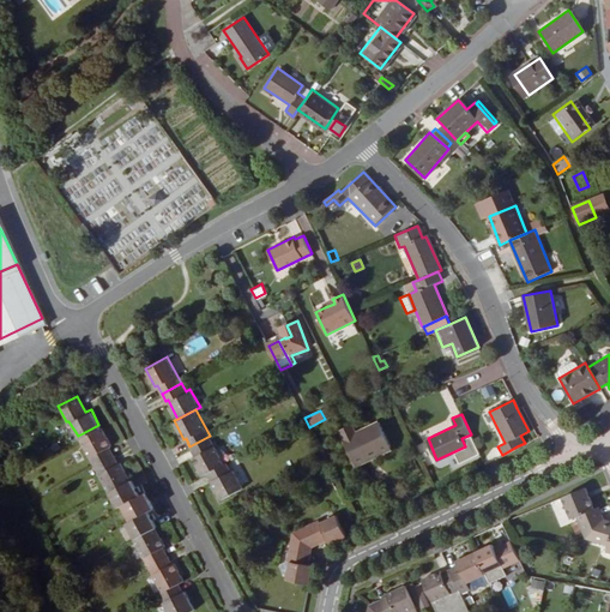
[(367,456),(390,445),(379,421),(356,432),(351,424),(339,430),(356,466),(369,460),(367,456)]
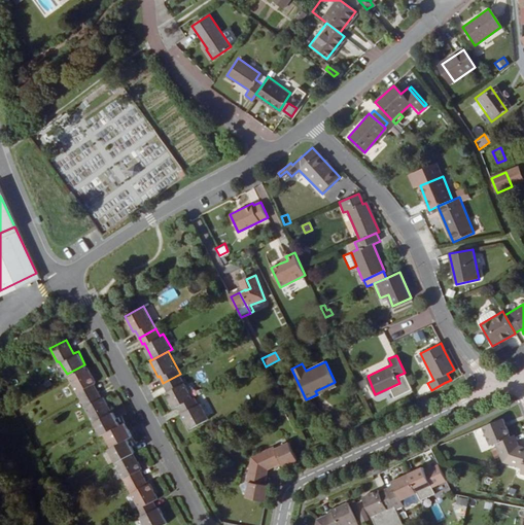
[(79,398),(96,389),(92,381),(93,380),(84,364),(67,374),(79,398)]
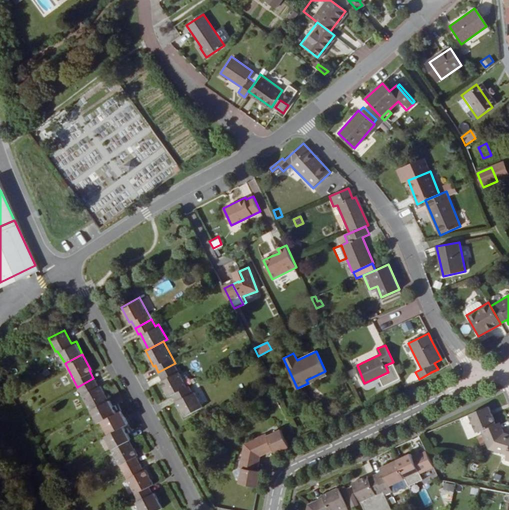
[(175,363),(158,372),(162,378),(160,379),(169,395),(172,393),(186,385),(175,363)]
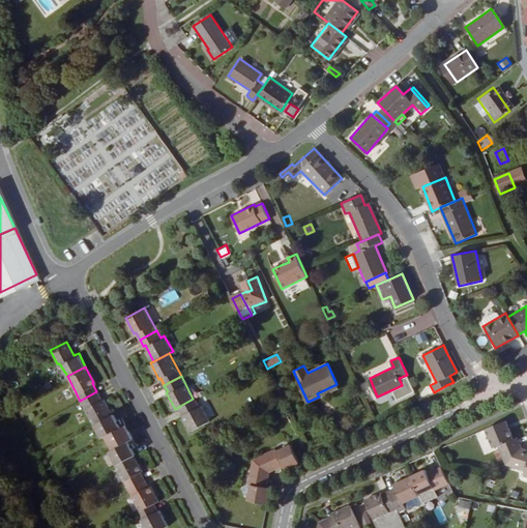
[(338,387),(337,384),(317,393),(319,397),(338,387)]
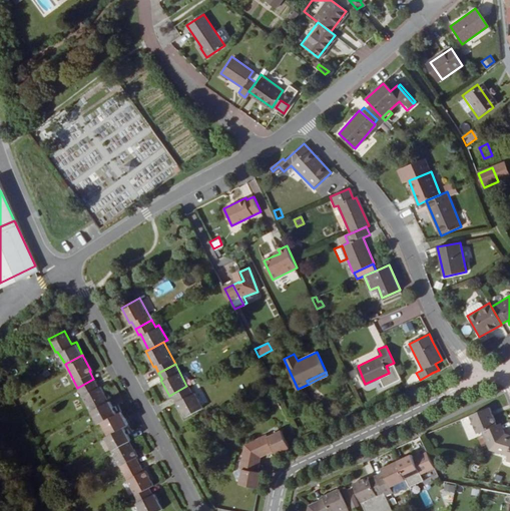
[(90,408),(106,400),(98,384),(96,385),(93,379),(77,388),(88,409),(90,408)]
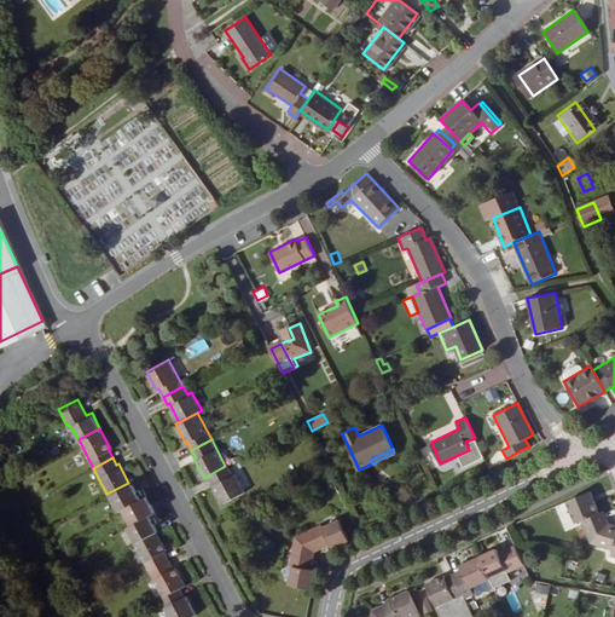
[(225,466),(208,476),(224,502),(244,490),(235,472),(232,474),(227,465),(225,466)]
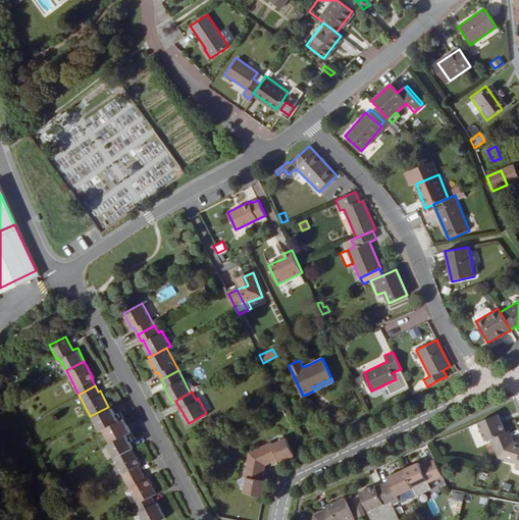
[(117,420),(110,406),(108,407),(92,415),(99,428),(102,427),(117,420)]
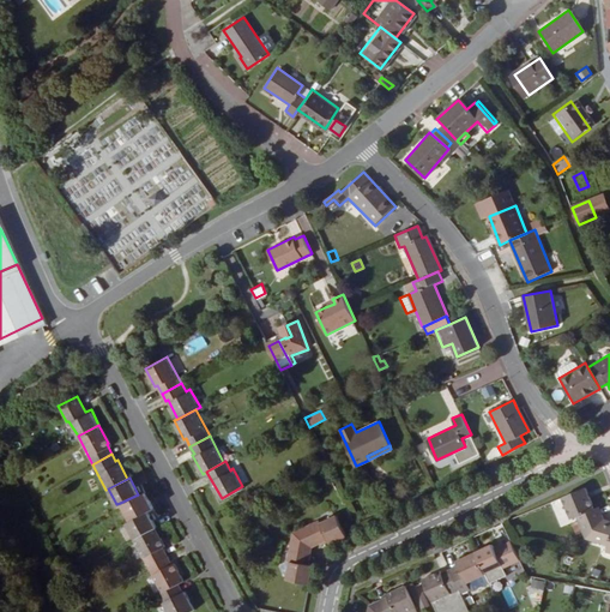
[(593,508),(584,487),(561,497),(571,519),(575,516),(585,539),(602,519),(597,507),(593,508)]
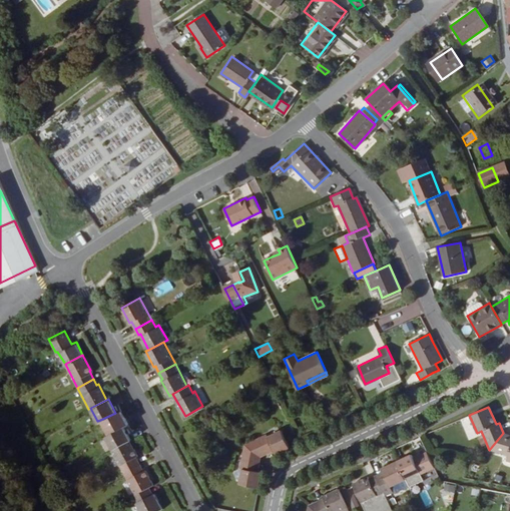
[(122,426),(127,423),(119,410),(115,413),(100,420),(107,433),(122,426)]
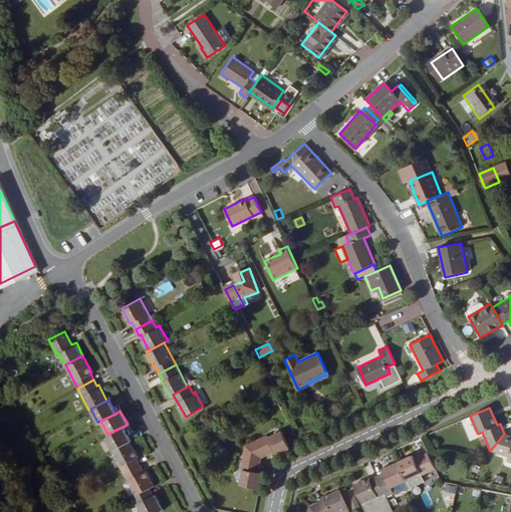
[(129,440),(130,439),(122,427),(107,434),(105,435),(111,449),(129,440)]
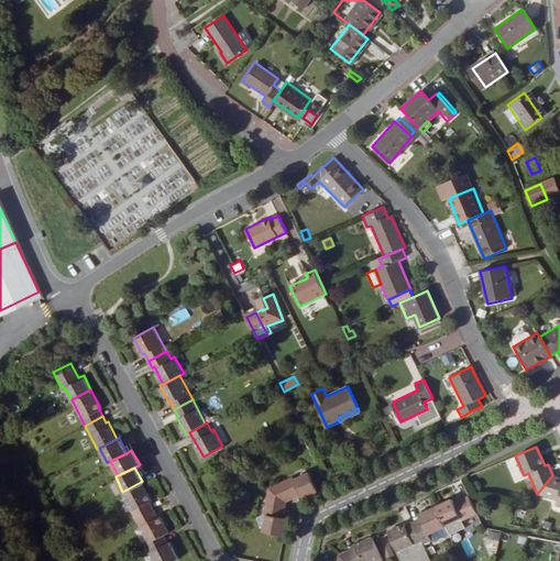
[(303,496),(318,490),(309,470),(294,477),(293,475),(268,486),(286,501),(302,493),(303,496)]
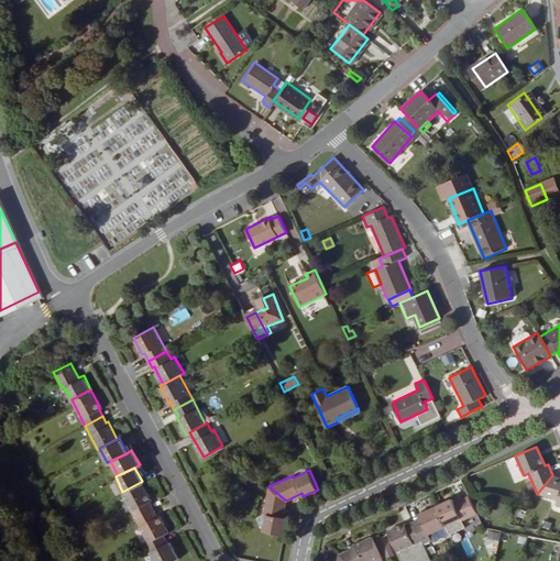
[(559,477),(552,475),(537,494),(558,501),(557,505),(559,506),(559,477)]
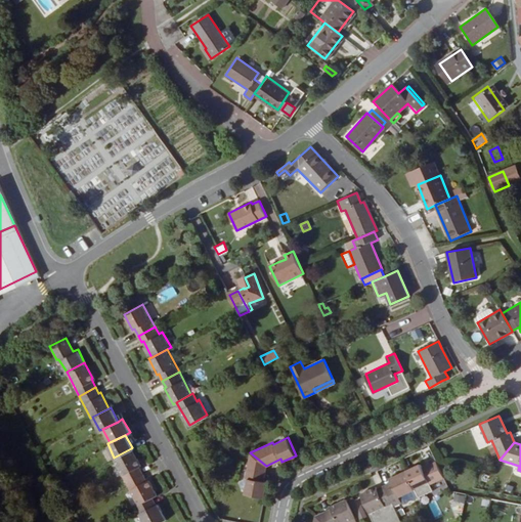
[(139,464),(131,448),(114,458),(113,458),(125,480),(140,473),(137,465),(139,464)]
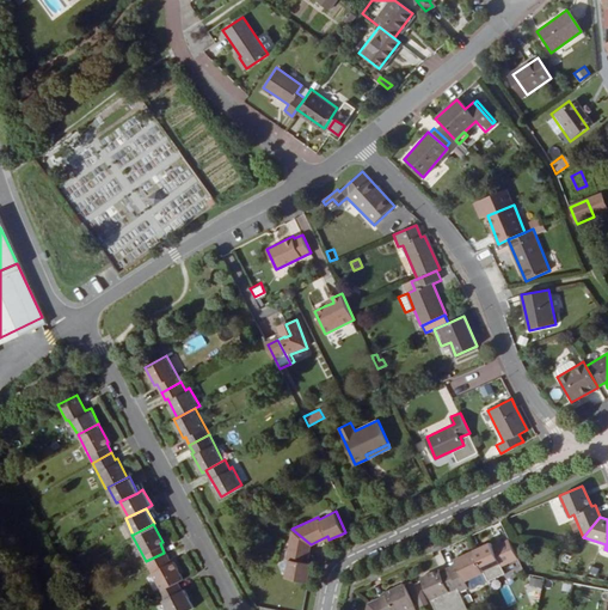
[(311,544),(292,529),(286,559),(289,560),(286,577),(307,580),(311,563),(307,563),(311,544)]
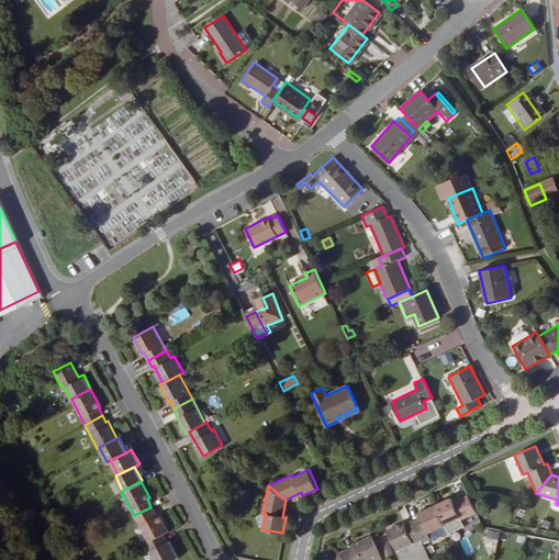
[(474,512),(466,494),(451,501),(449,497),(434,505),(443,524),(458,516),(460,518),(474,512)]
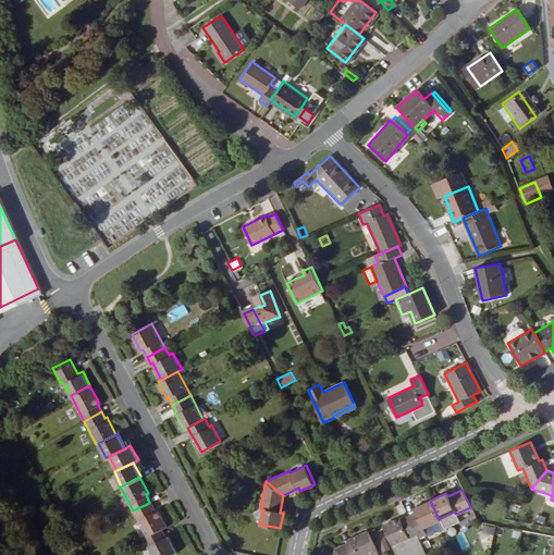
[(415,512),(407,515),(416,533),(417,537),(425,532),(422,528),(440,520),(439,519),(430,501),(413,508),(415,512)]
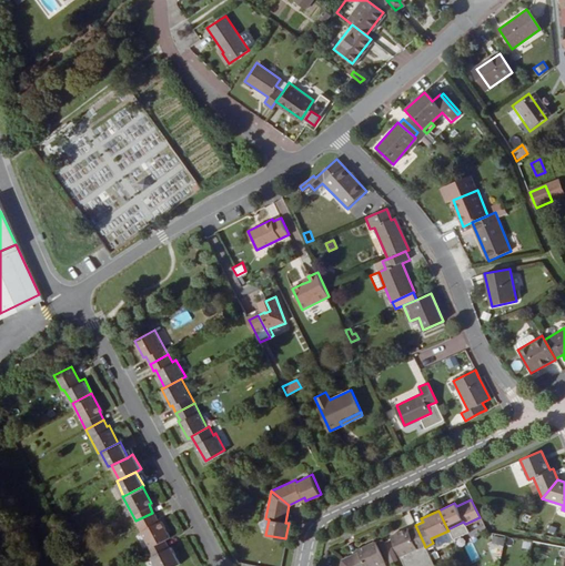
[(157,519),(152,513),(135,521),(148,546),(163,538),(168,535),(159,518),(157,519)]
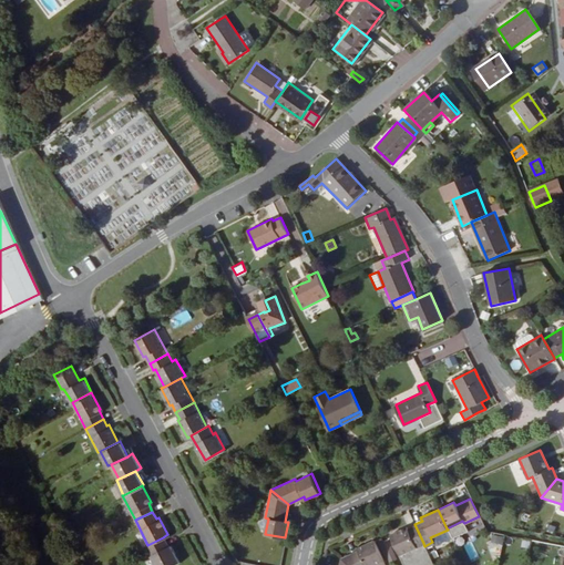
[(423,543),(414,524),(407,528),(406,526),(388,535),(401,562),(416,555),(412,548),(423,543)]
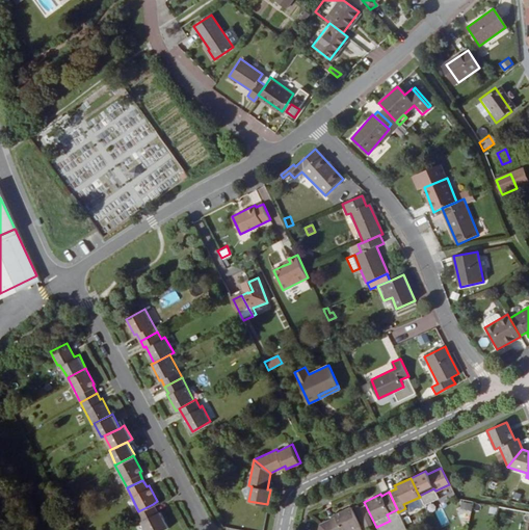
[(470,508),(472,502),(463,498),(459,504),(470,508)]
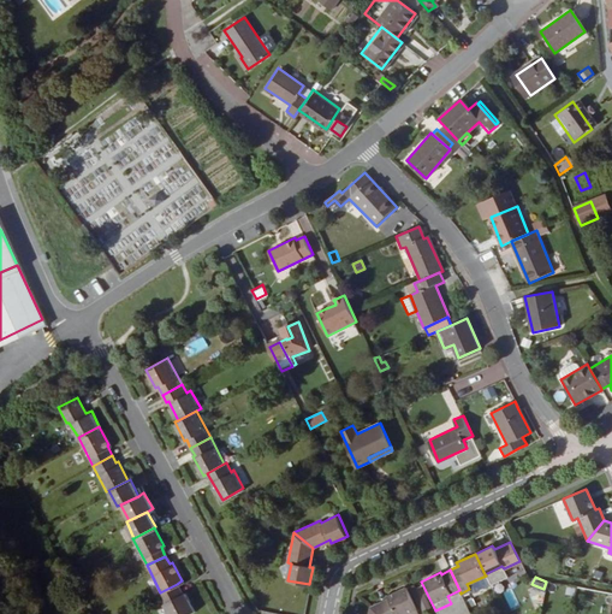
[(416,583),(413,584),(423,606),(427,603),(416,583)]
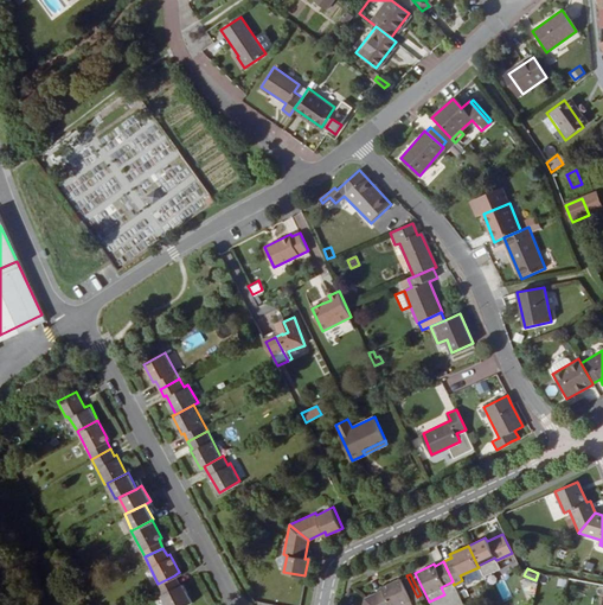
[(179,584),(174,575),(158,584),(155,585),(166,604),(183,604),(191,602),(181,583),(179,584)]
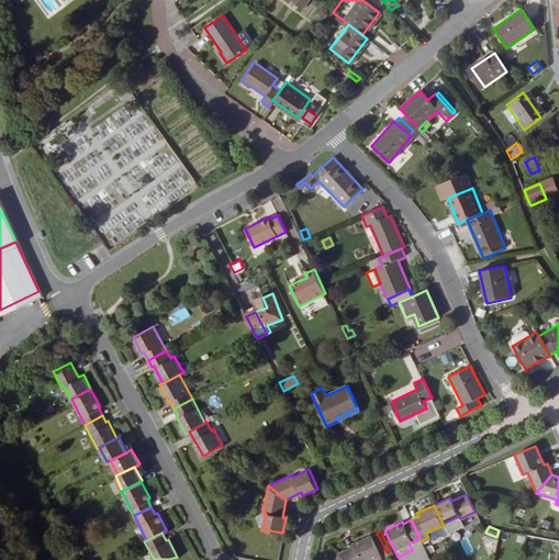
[(387,552),(377,533),(373,535),(382,555),(387,552)]
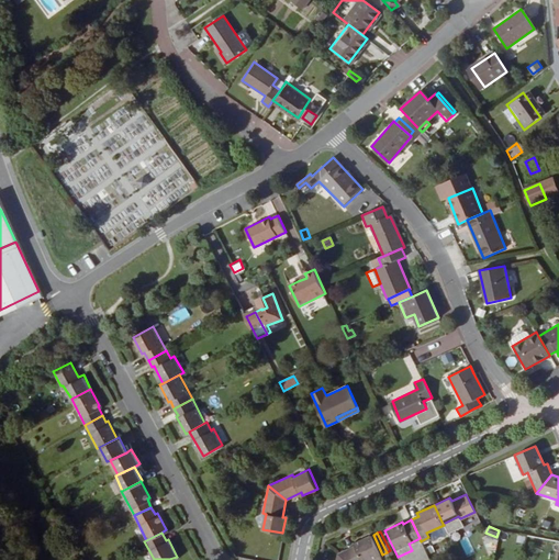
[(354,545),(336,553),(345,559),(380,559),(370,535),(353,544),(354,545)]
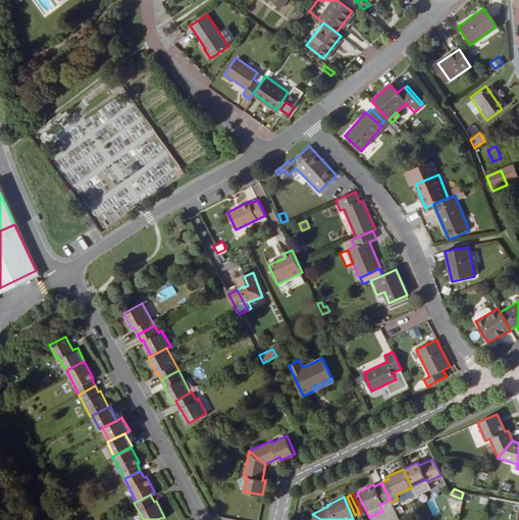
[(432,498),(426,499),(428,511),(434,510),(432,498)]
